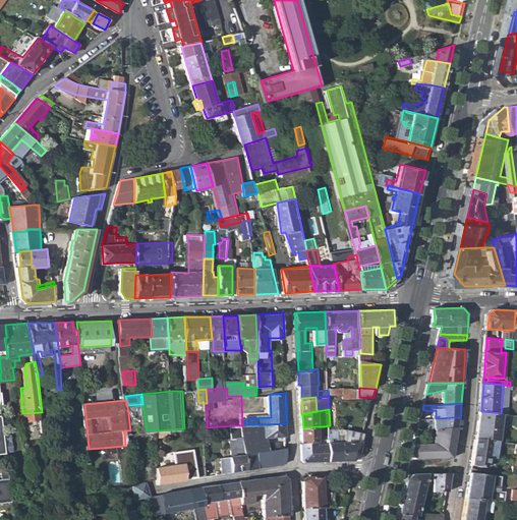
[(501,441),(503,442),(506,414),(501,413),(482,411),(479,439),(501,441)]
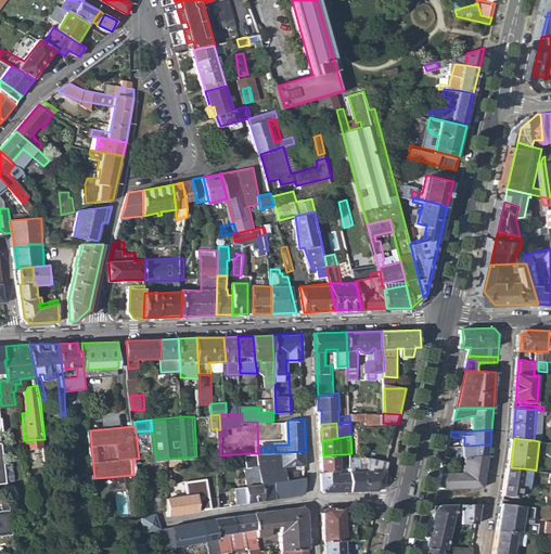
[(4,439),(0,439),(0,481),(10,480),(4,439)]
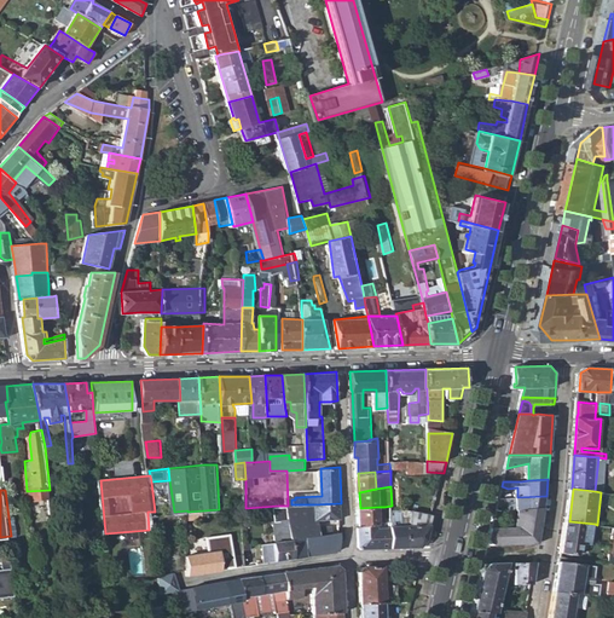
[(510,497),(510,504),(517,503),(519,509),(545,508),(546,496),(517,497),(510,497)]
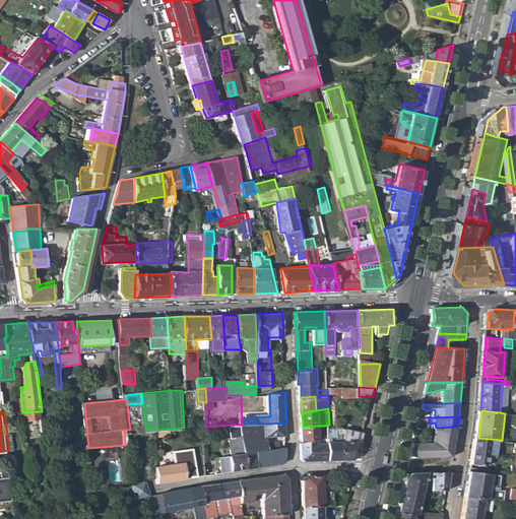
[(287,435),(286,423),(264,424),(265,436),(287,435)]
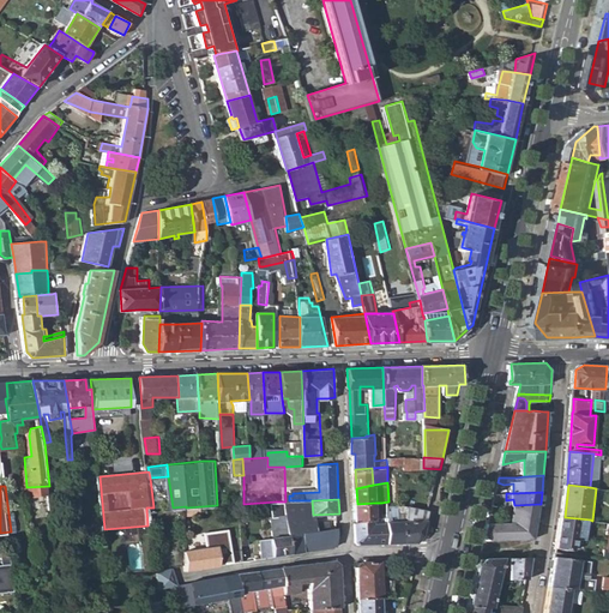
[(289,500),(285,502),(288,512),(290,535),(293,553),(335,546),(341,536),(339,527),(330,528),(330,522),(313,522),(313,515),(312,500),(289,500)]
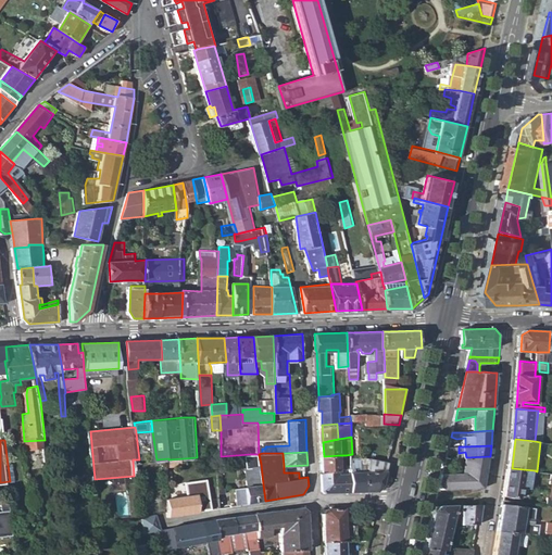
[(259,454),(250,454),(251,465),(261,464),(259,454)]
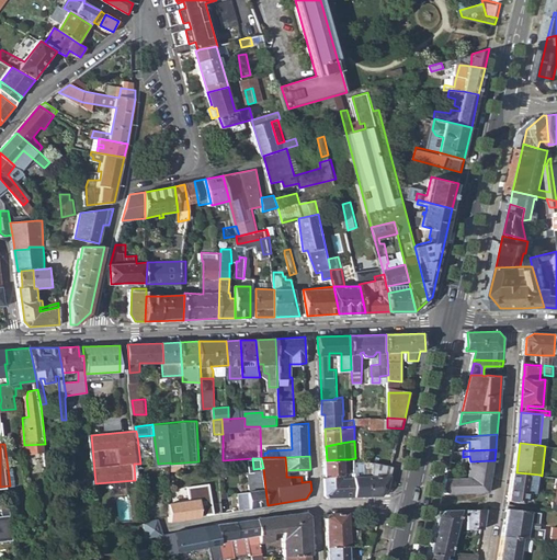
[(327,476),(343,475),(343,459),(327,460),(327,476)]
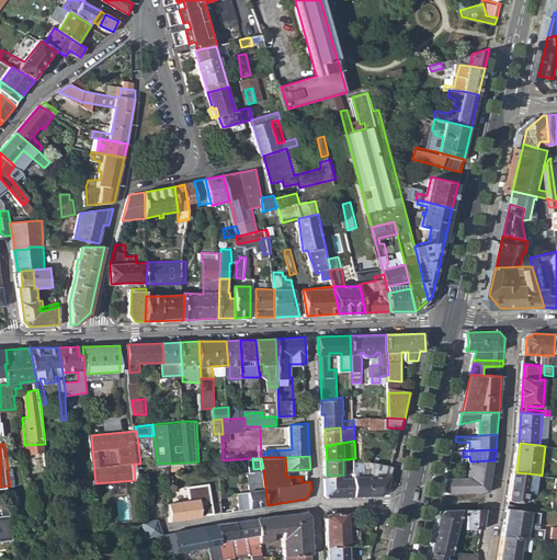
[(444,488),(448,493),(489,492),(495,460),(470,461),(463,463),(451,464),(448,470),(457,470),(457,469),(474,469),(473,479),(465,479),(465,475),(447,475),(444,488)]
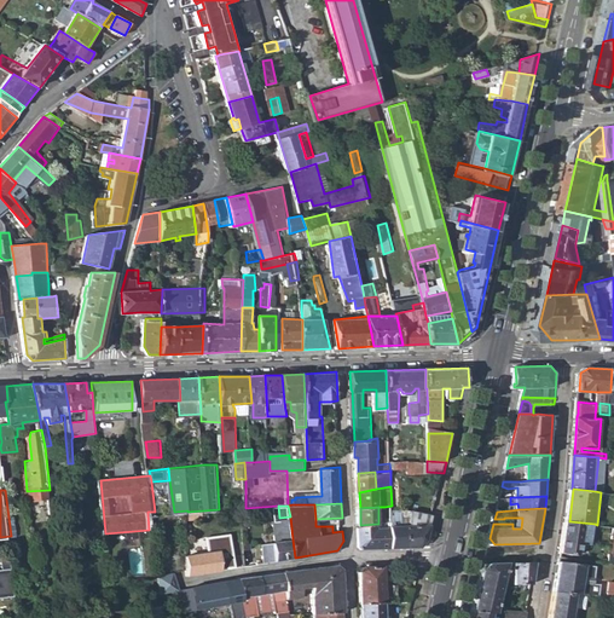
[(393,527),(393,547),(421,546),(427,541),(434,514),(413,510),(412,518),(411,525),(393,525),(393,527)]
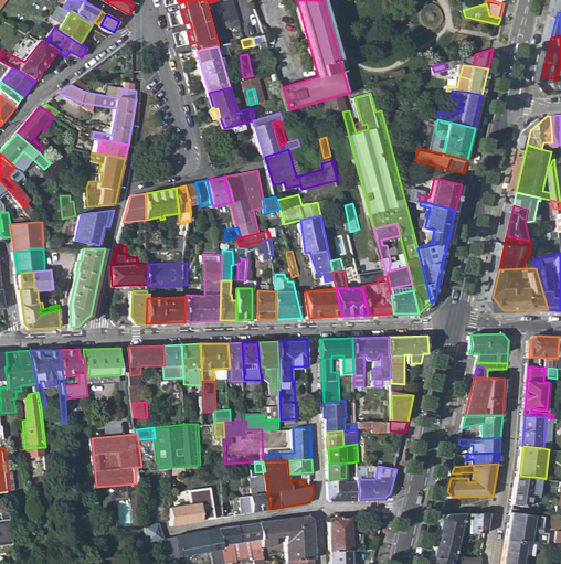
[(243,512),(270,509),(267,492),(265,492),(263,475),(251,476),(253,495),(241,496),(243,512)]
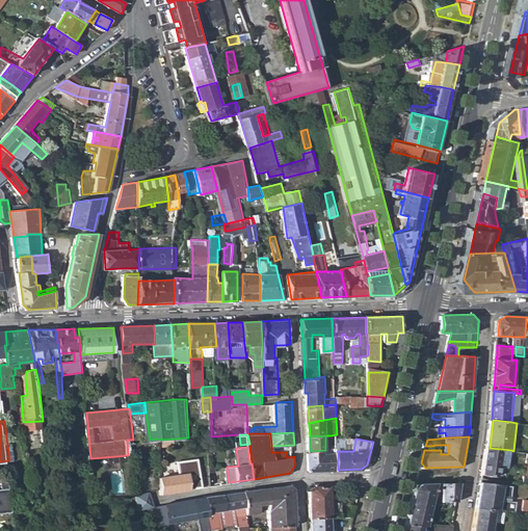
[(483,473),(499,476),(501,466),(509,467),(511,450),(490,448),(487,447),(483,473)]
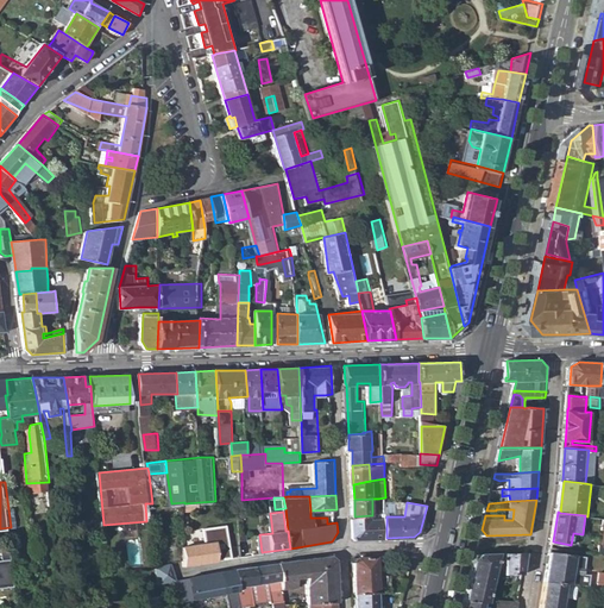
[(358,539),(387,538),(387,519),(373,519),(372,515),(354,516),(354,537),(358,539)]
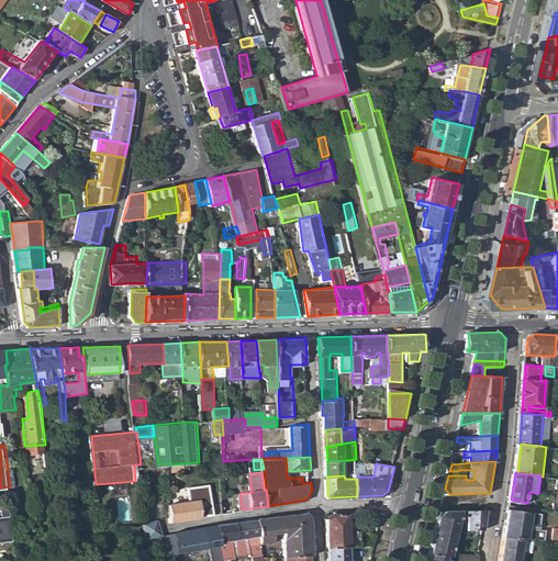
[(171,504),(171,520),(173,522),(202,516),(202,515),(201,515),(200,490),(192,492),(193,501),(171,504)]
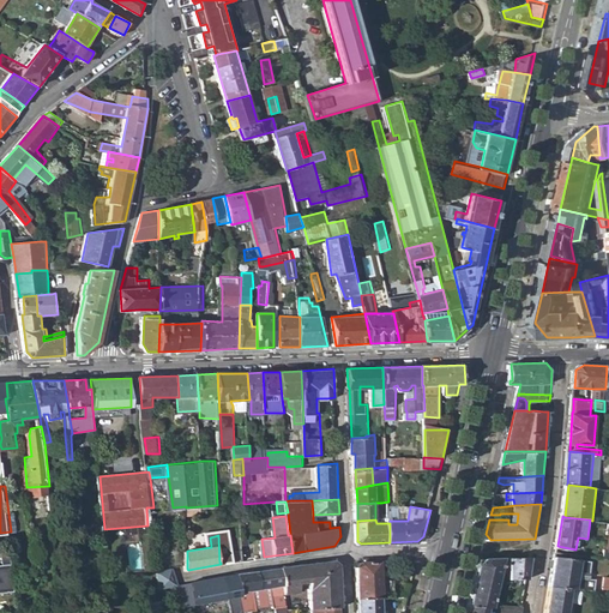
[(572,588),(595,590),(597,582),(584,580),(585,575),(591,576),(594,560),(556,556),(552,586),(572,588)]
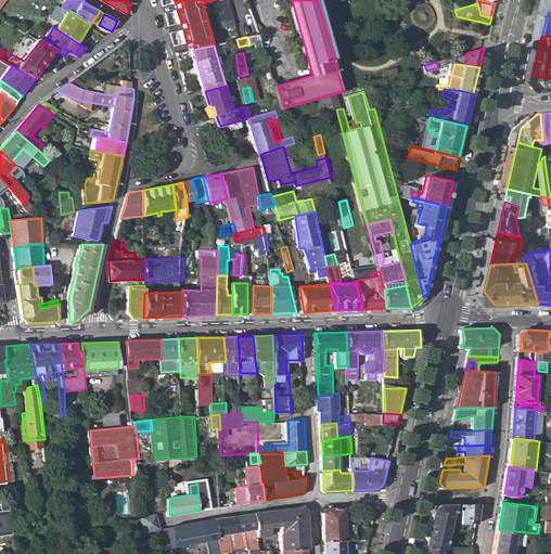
[(456,504),(453,513),(462,513),(462,518),(462,524),(478,524),(482,503),(456,504)]
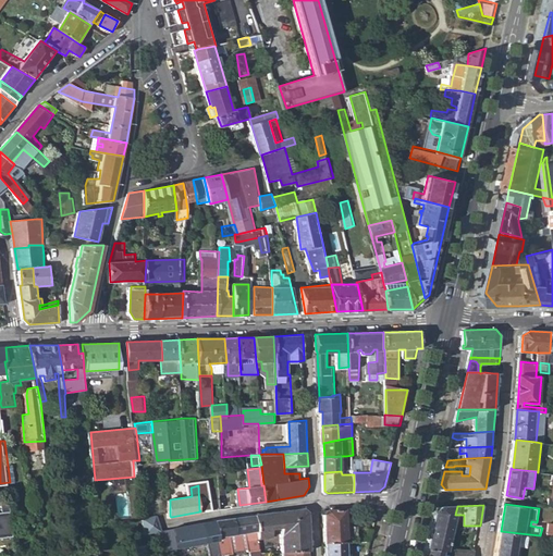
[(443,551),(449,551),(455,518),(455,515),(457,506),(442,507),(435,511),(427,550),(443,551)]
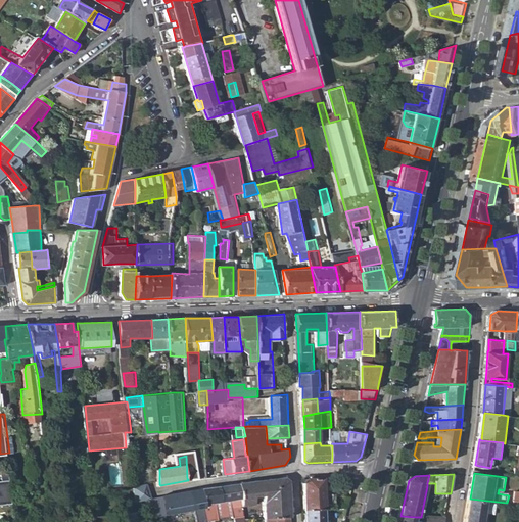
[(269,517),(292,516),(290,479),(286,476),(241,482),(244,505),(256,503),(256,501),(261,501),(260,495),(265,494),(266,517),(269,517)]
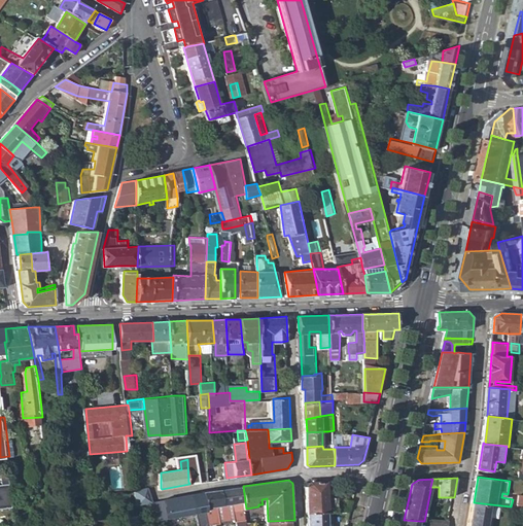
[(309,513),(329,512),(339,512),(338,496),(332,496),(332,500),(328,500),(327,481),(311,482),(308,485),(309,513)]
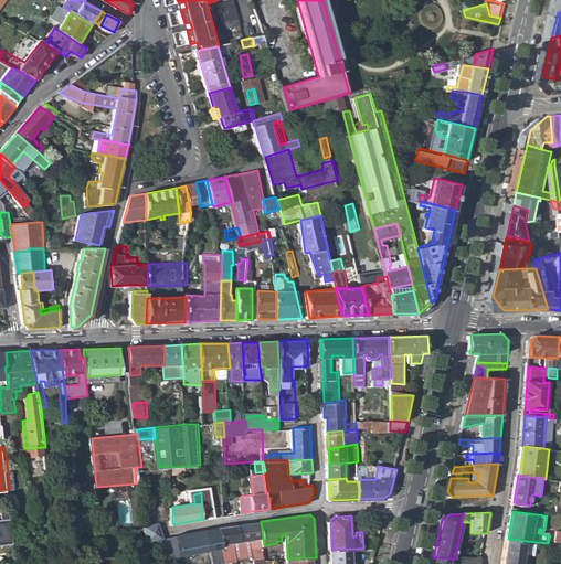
[(13,517),(0,518),(0,543),(16,541),(13,517)]
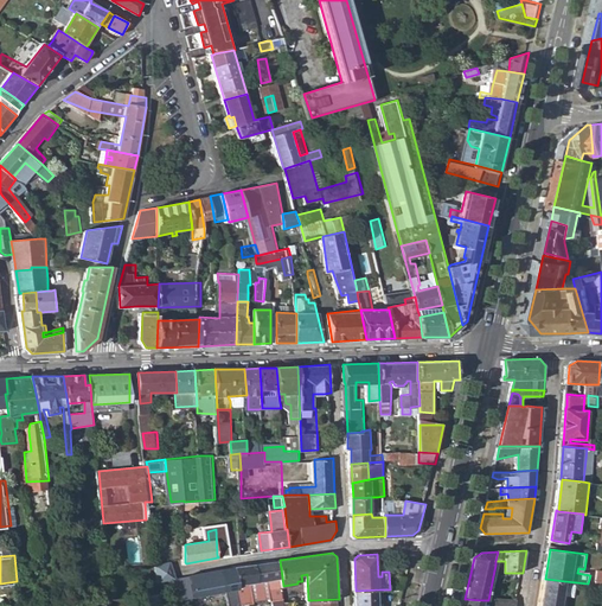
[(157,563),(159,581),(171,579),(177,578),(173,560),(157,563)]
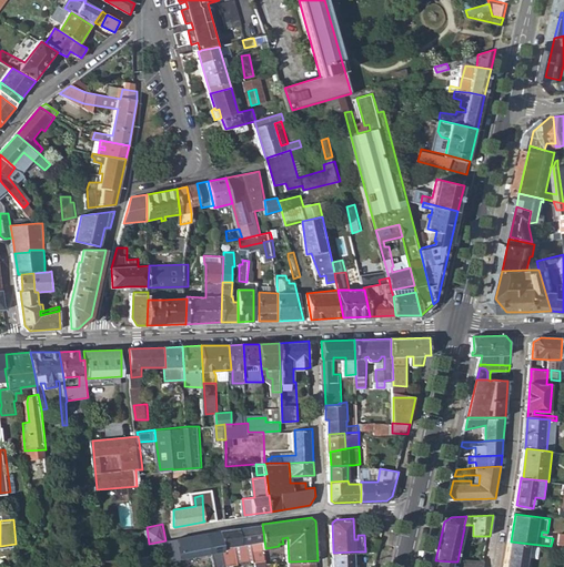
[(268,566),(268,563),(265,548),(262,524),(221,529),(224,549),(227,564),(239,562),(235,544),(251,542),(253,559),(258,559),(258,566),(268,566)]
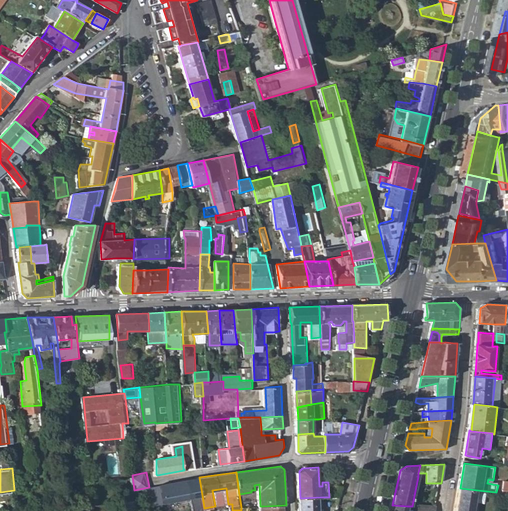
[(199,477),(149,487),(151,493),(154,505),(202,495),(199,477)]
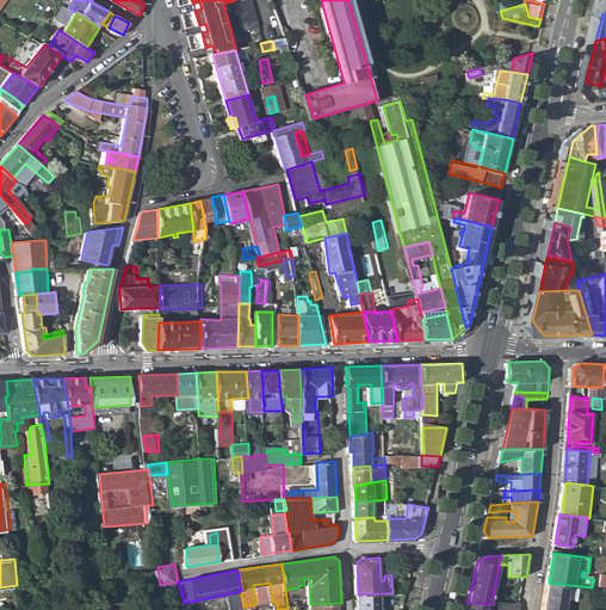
[(160,585),(161,592),(180,589),(178,581),(172,583),(160,585)]
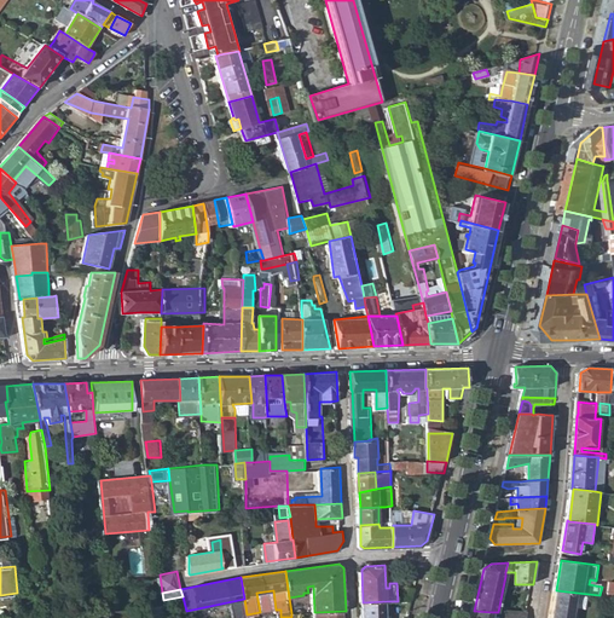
[(573,617),(575,607),(574,606),(577,593),(556,590),(551,617),(573,617)]
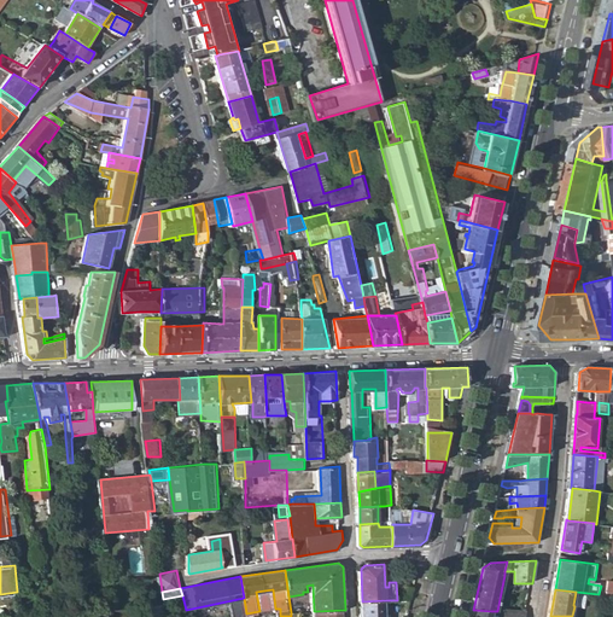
[(362,616),(386,616),(386,600),(362,601),(362,616)]
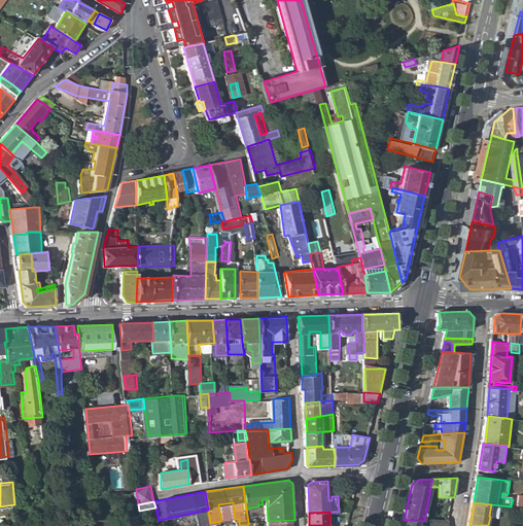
[(138,525),(146,525),(142,514),(136,516),(138,525)]
